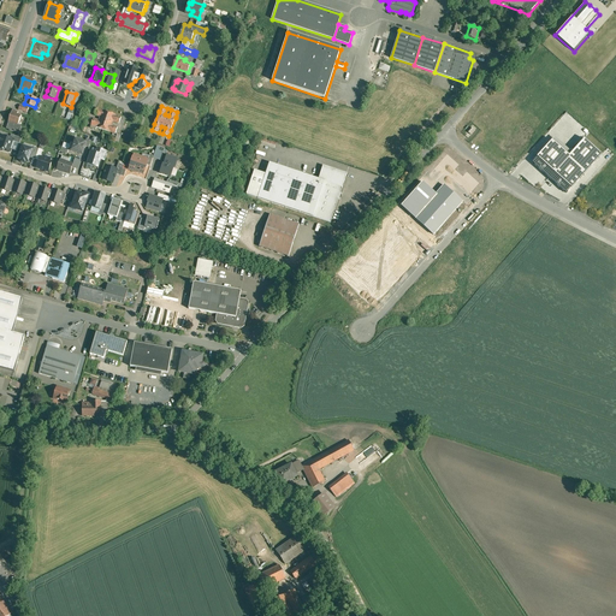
[(101,117),(100,120),(94,119),(92,125),(96,128),(104,130),(110,113),(102,111),(98,108),(95,116),(101,117)]
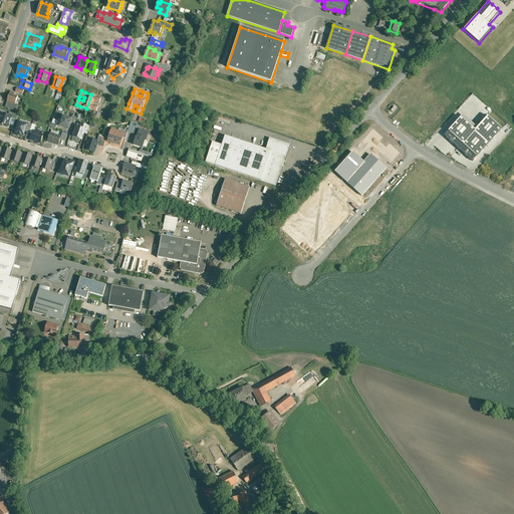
[(15,94),(10,92),(7,102),(15,105),(15,104),(17,97),(14,96),(15,94)]
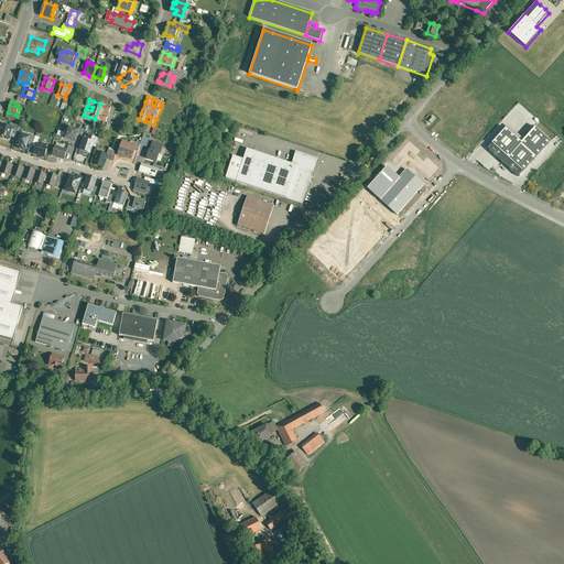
[(106,105),(100,104),(95,119),(100,121),(106,122),(108,117),(104,115),(105,111),(109,114),(111,107),(106,106),(106,105)]
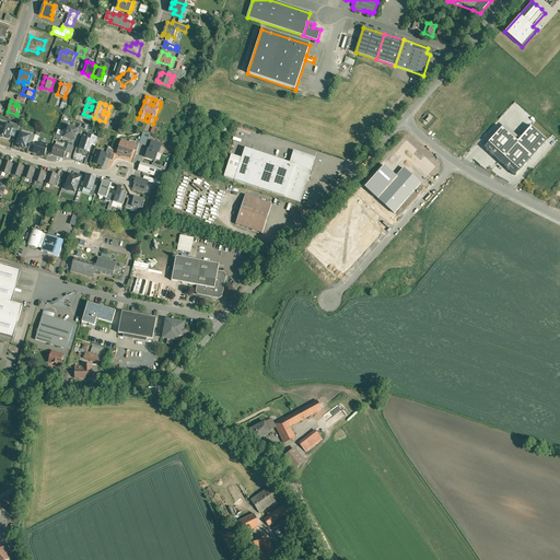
[(16,115),(8,112),(6,117),(18,121),(15,120),(18,115),(16,114),(16,115)]
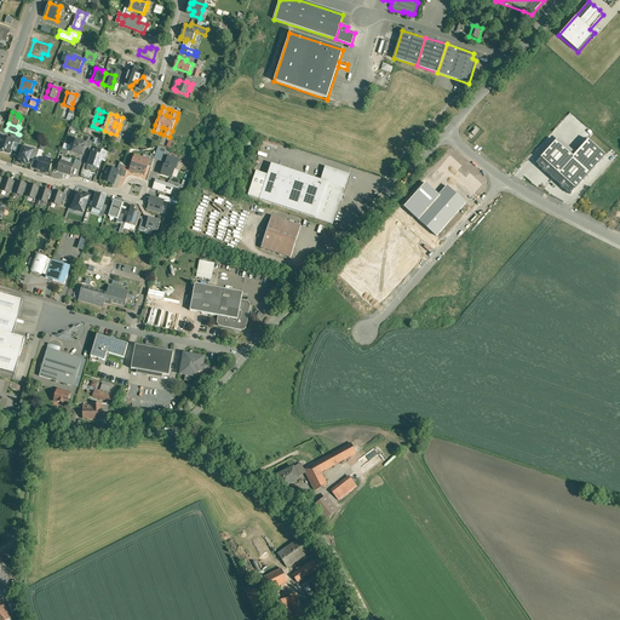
[(10,139),(3,137),(0,143),(1,144),(0,147),(0,149),(3,151),(5,153),(5,151),(10,154),(12,147),(11,147),(12,142),(12,141),(10,139)]
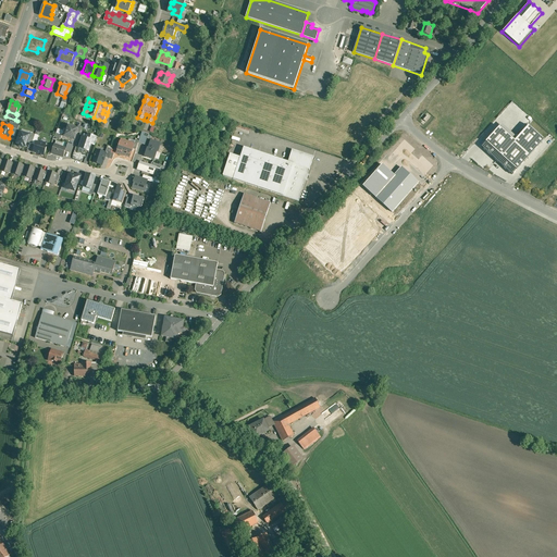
[(500,125),(486,140),(517,169),(545,137),(530,123),(516,138),(500,125)]
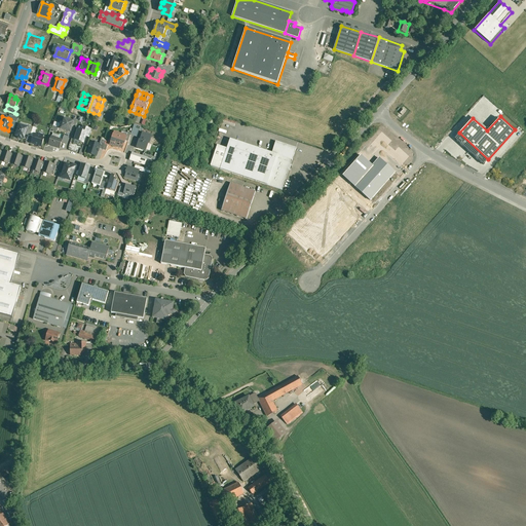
[(221,123),(234,127),(235,122),(223,118),(221,123)]
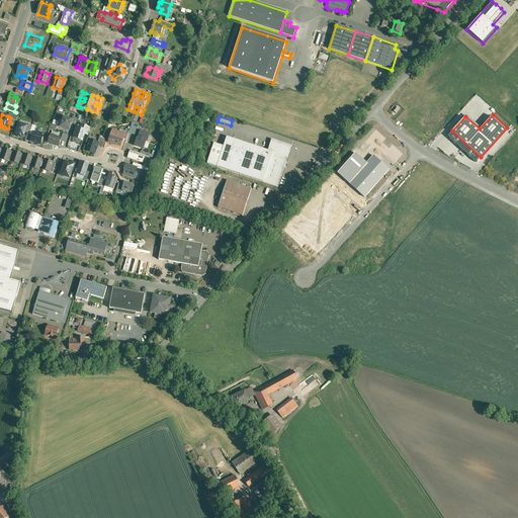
[(72,119),(63,117),(60,126),(67,130),(68,128),(69,130),(70,128),(72,123),(73,120),(72,119)]
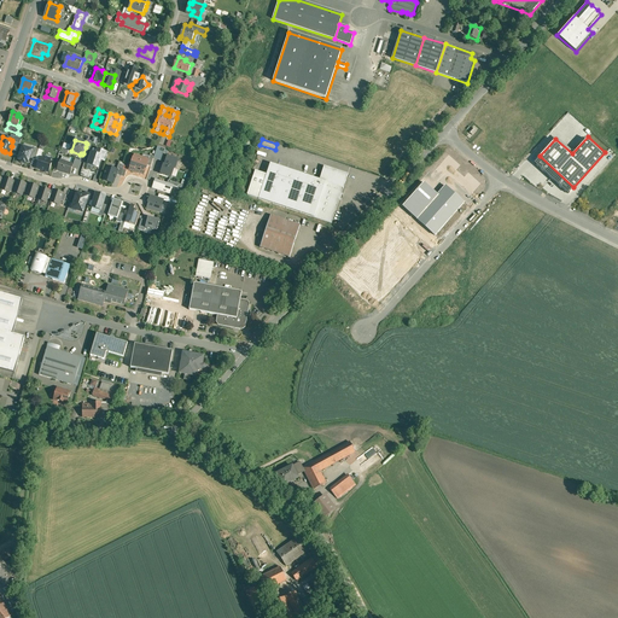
[(33,151),(23,147),(19,159),(22,161),(22,163),(25,164),(25,162),(29,163),(30,158),(33,151)]
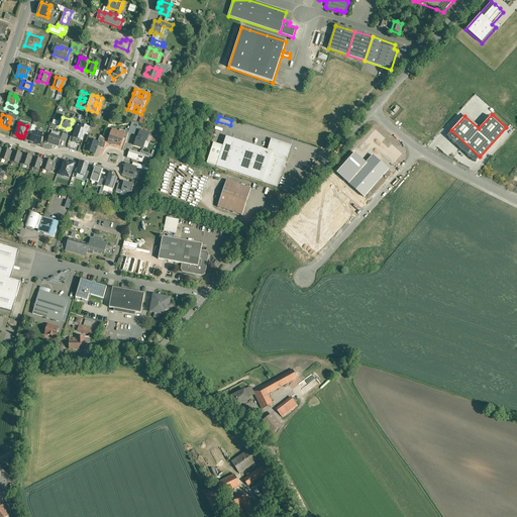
[(129,131),(128,133),(134,135),(138,125),(131,123),(129,131)]
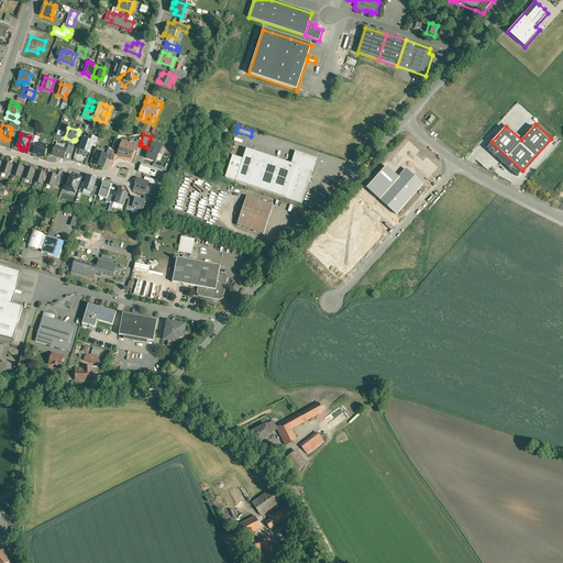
[(88,141),(84,140),(80,150),(90,153),(91,148),(90,148),(91,145),(94,139),(89,136),(88,141)]
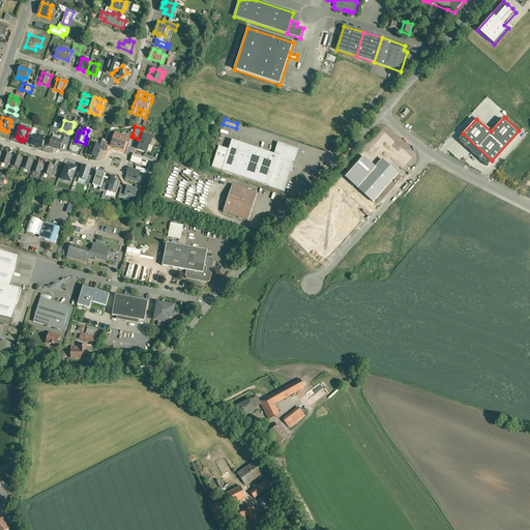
[(144,135),(142,142),(149,145),(150,145),(152,138),(144,135)]
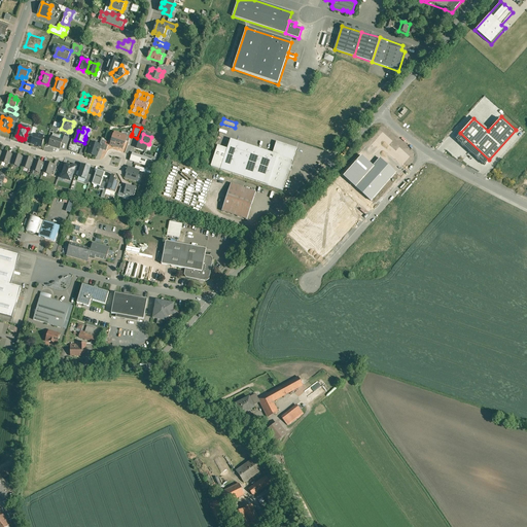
[(35,135),(34,135),(34,137),(32,143),(41,147),(44,138),(43,138),(43,137),(43,136),(39,135),(38,135),(38,136),(35,135)]
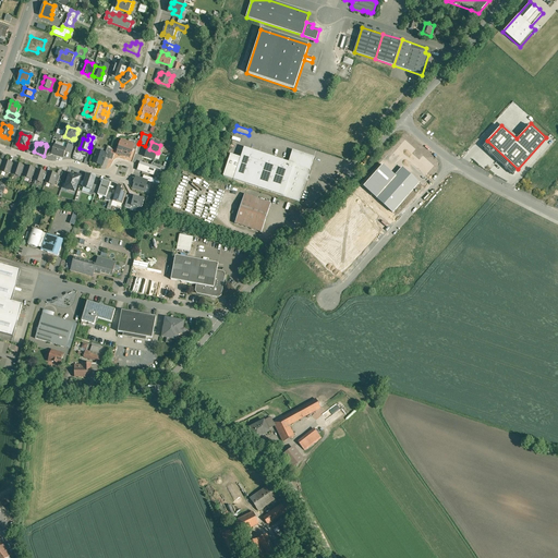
[(126,145),(121,143),(118,154),(130,158),(133,149),(134,145),(128,143),(126,145)]
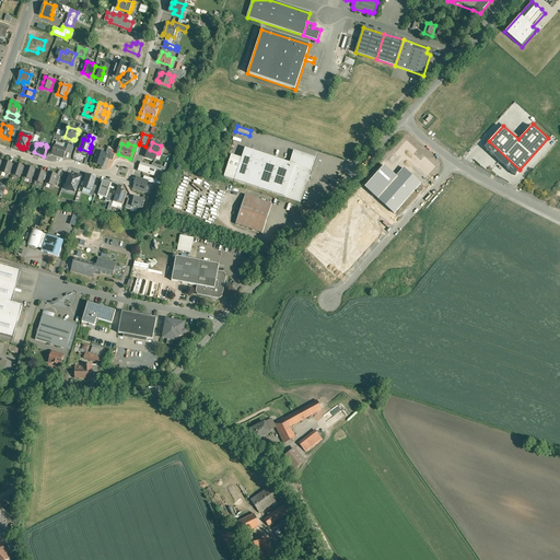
[(67,150),(55,146),(53,154),(63,158),(67,150)]
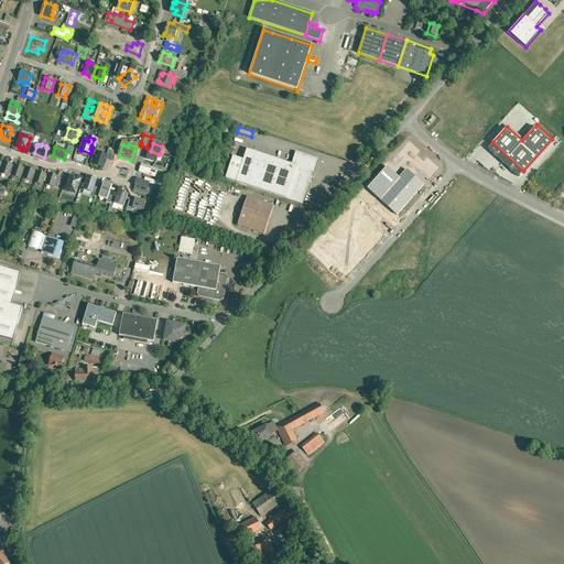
[(292,164),(247,150),(243,161),(237,182),(281,196),(292,164)]
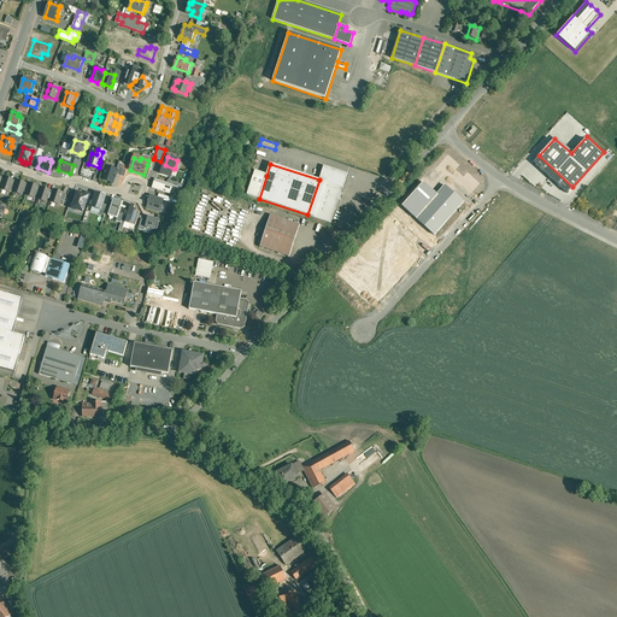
[(165,165),(164,165),(160,174),(171,177),(174,169),(165,165)]
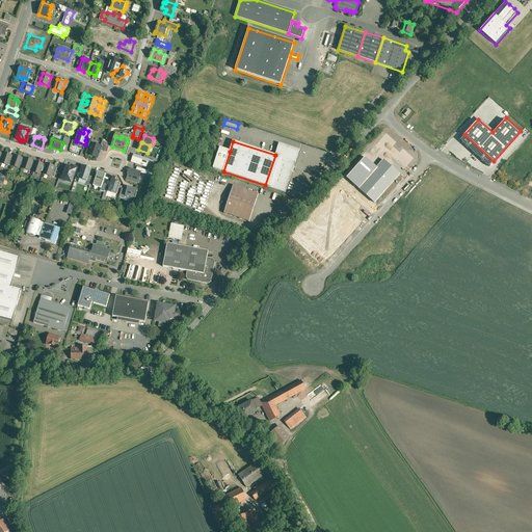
[(101,147),(92,143),(88,156),(97,158),(100,151),(101,147)]
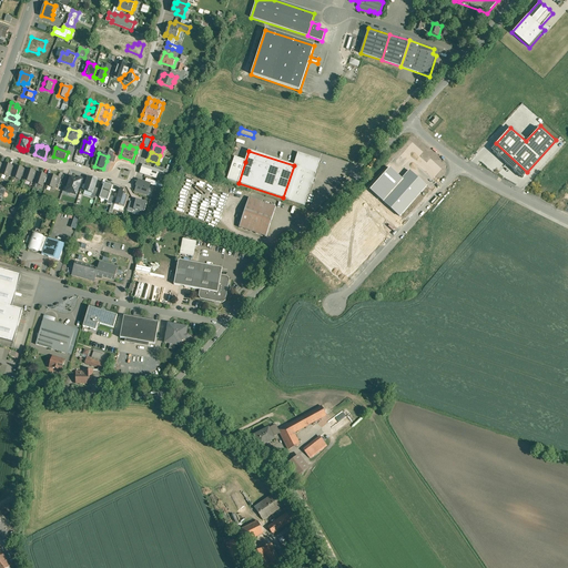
[(320,161),(298,153),(294,165),(283,198),(305,205),(320,161)]
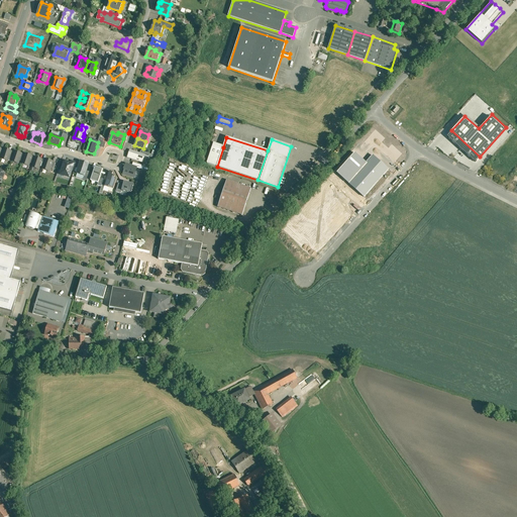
[(207,164),(217,167),(223,147),(214,144),(207,164)]
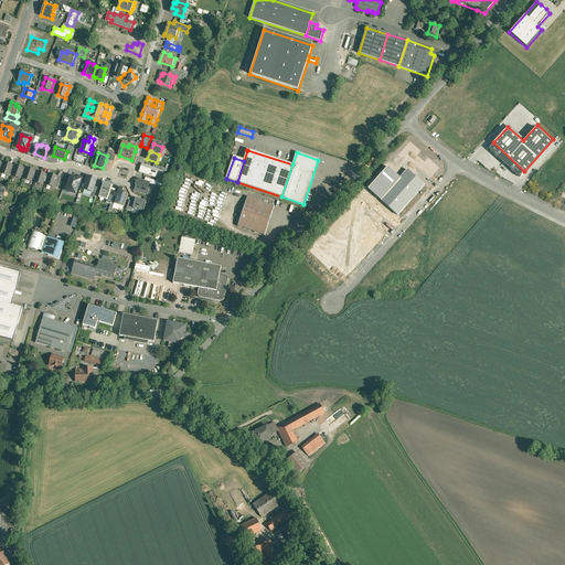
[(12,166),(4,163),(4,164),(1,171),(1,173),(9,177),(10,173),(12,166)]
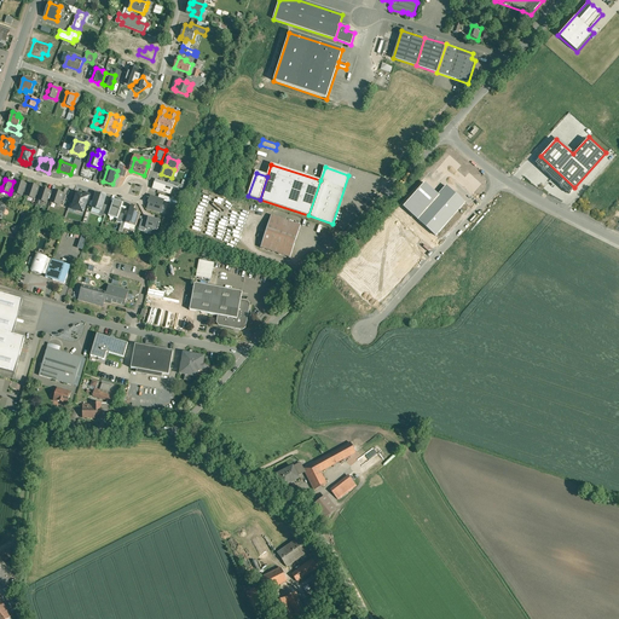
[(168,184),(156,180),(154,189),(171,195),(173,186),(168,184)]
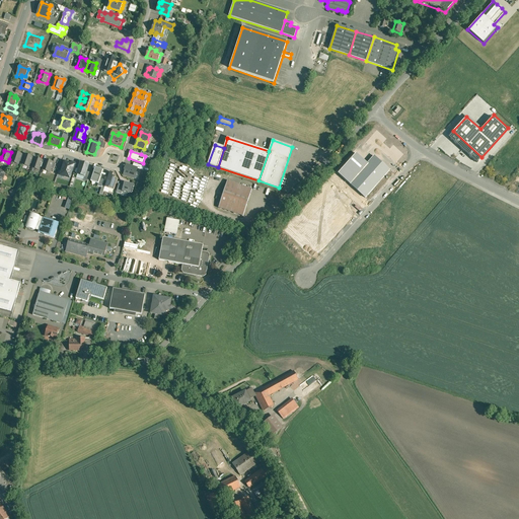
[(21,154),(14,152),(14,153),(12,160),(11,162),(18,164),(19,161),(21,155),(21,154)]
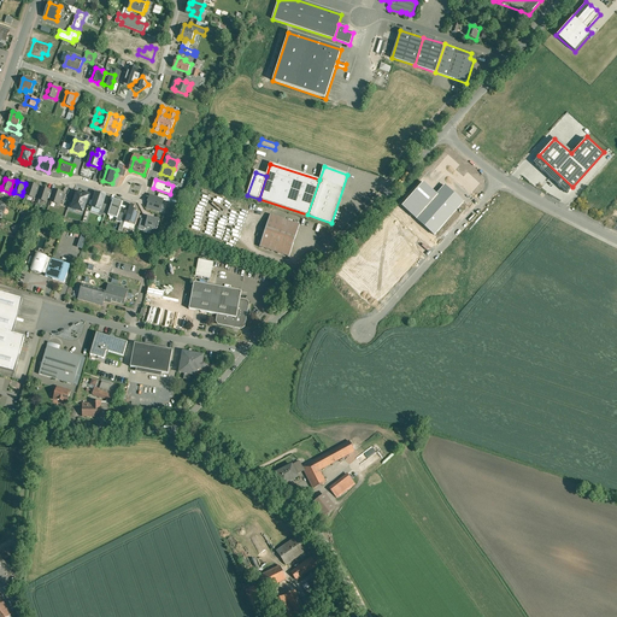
[(39,187),(29,184),(29,186),(27,193),(25,195),(34,199),(35,195),(37,187),(39,187)]
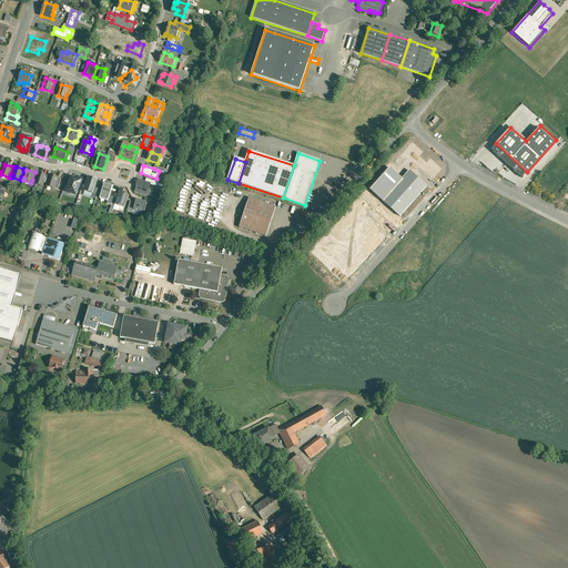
[(47,175),(38,173),(36,181),(34,184),(42,186),(43,183),(46,176),(47,175)]
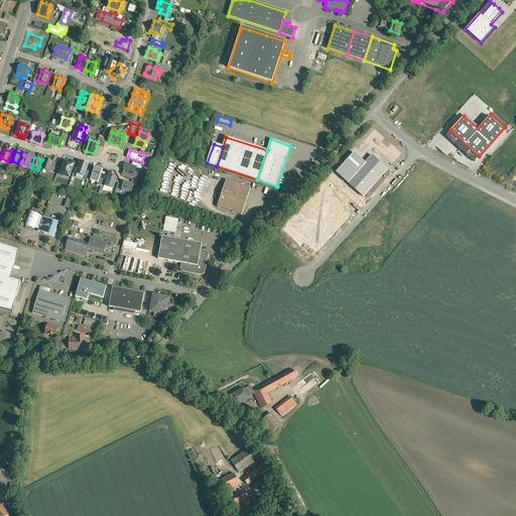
[(52,161),(45,159),(44,161),(42,167),(42,169),(49,171),(50,167),(52,162),(52,161)]
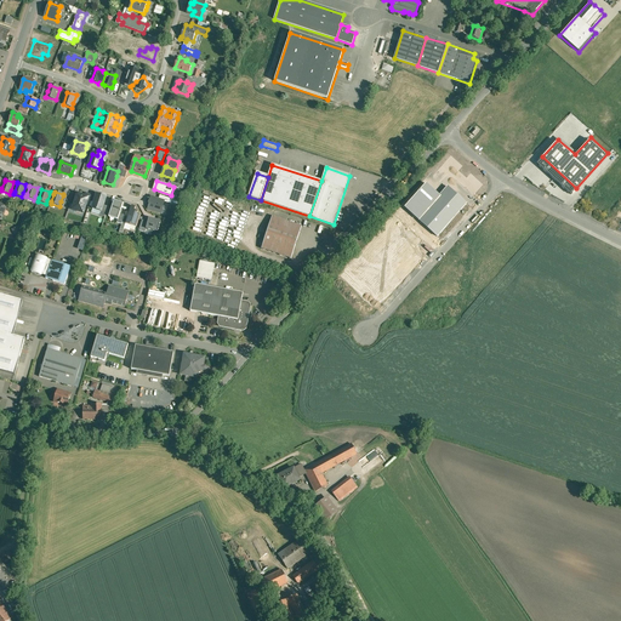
[(85,197),(78,195),(74,205),(78,206),(77,211),(83,214),(86,205),(89,198),(85,197)]
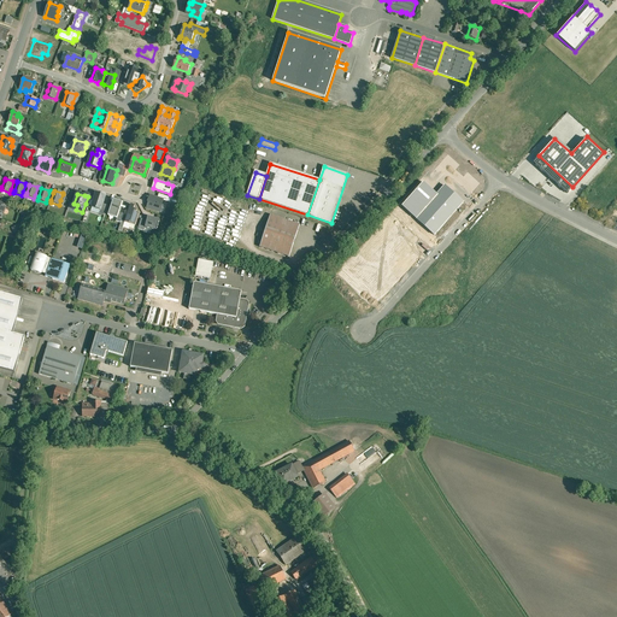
[(97,194),(92,207),(100,211),(103,204),(105,197),(97,194)]
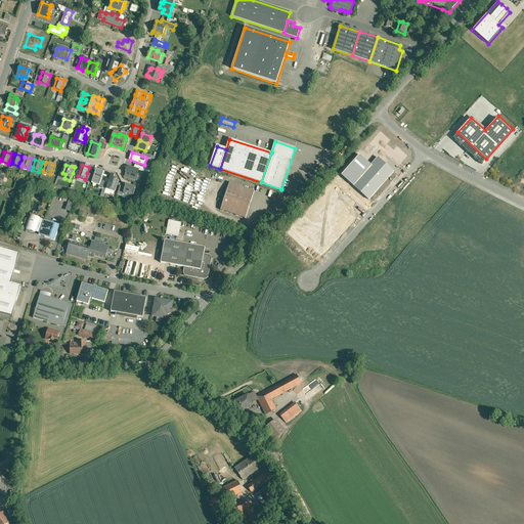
[(134,168),(128,166),(126,172),(125,176),(136,180),(138,175),(137,175),(139,170),(134,168)]
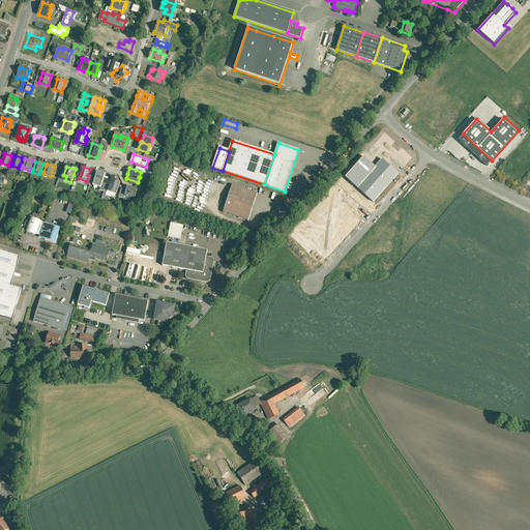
[(106,174),(97,171),(93,185),(100,187),(102,182),(106,174)]
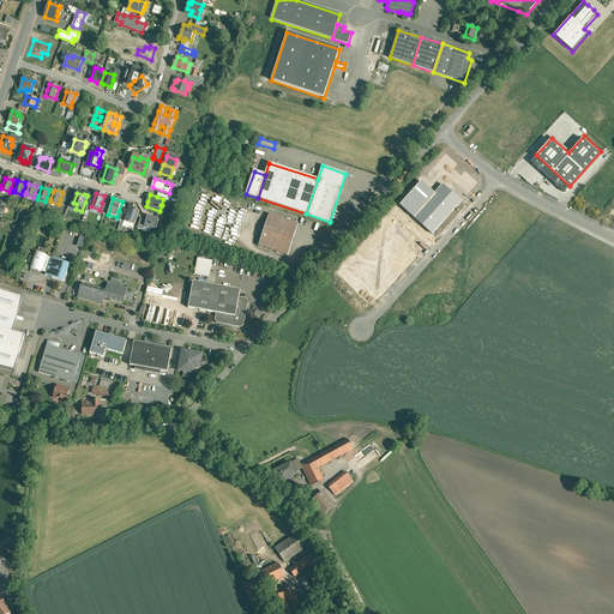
[(134,205),(130,204),(125,221),(125,222),(130,223),(134,224),(138,214),(136,212),(137,210),(133,209),(134,205)]
